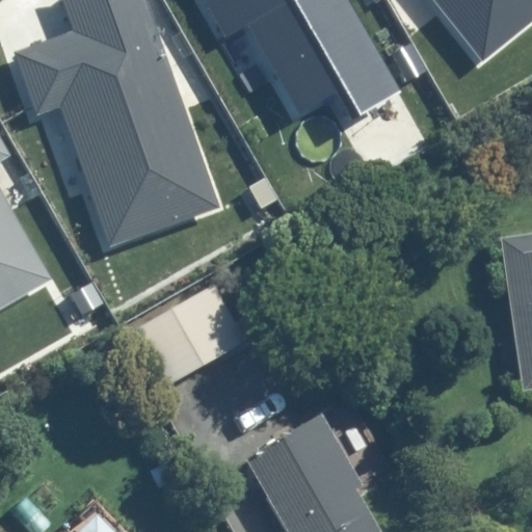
[(216,205),(143,0),(59,0),(72,31),(15,51),(37,115),(63,106),(112,242),(216,205)]
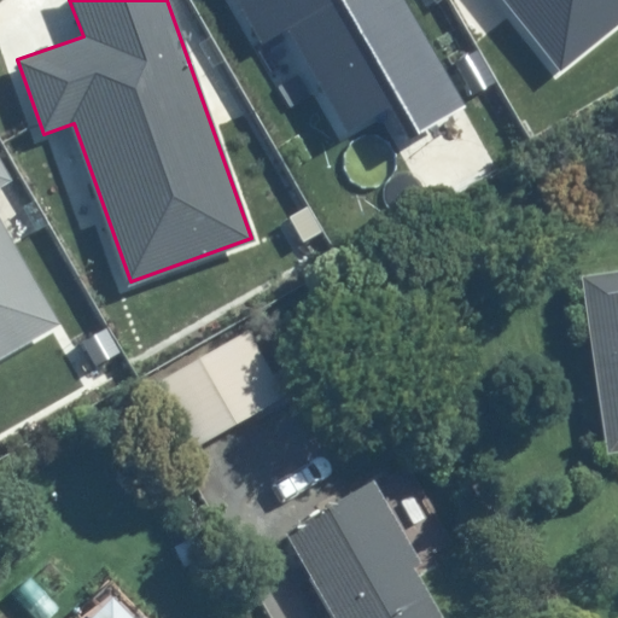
[(240,0),(263,39),(290,24),(349,124),(396,98),(419,138),(466,110),(402,0),(240,0)]
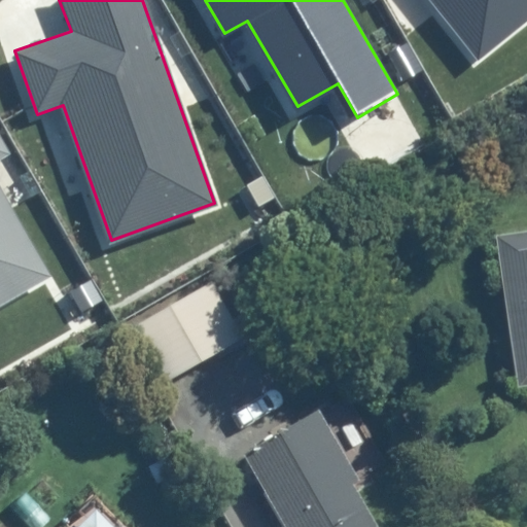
[(526,0),(431,0),(480,58),(526,19),(526,0)]
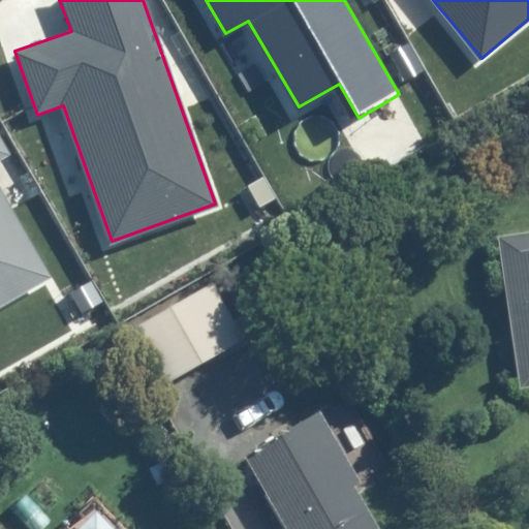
[(0,160),(9,155),(0,139),(0,308),(53,277),(0,187),(0,160)]
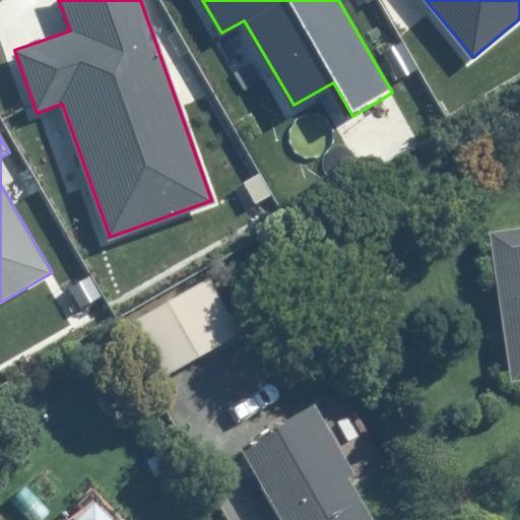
[(519,231),(494,235),(515,378),(519,376),(519,231)]
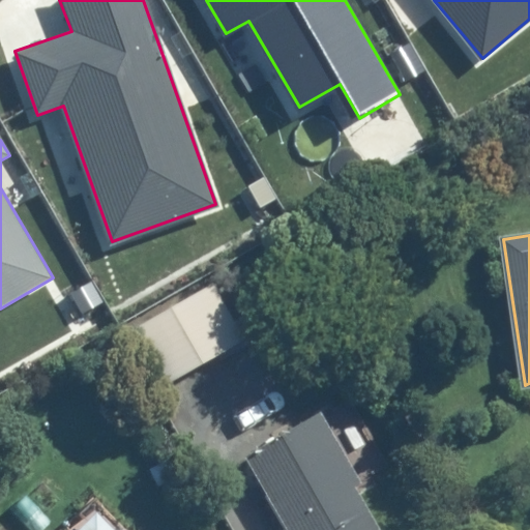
[(214,285),(133,331),(163,385),(245,337),(214,285)]
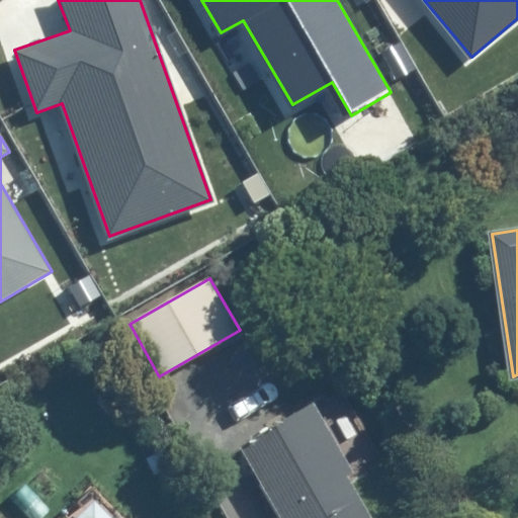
[(240,448),(280,517),(370,517),(345,476),(353,471),(314,405),(240,448)]
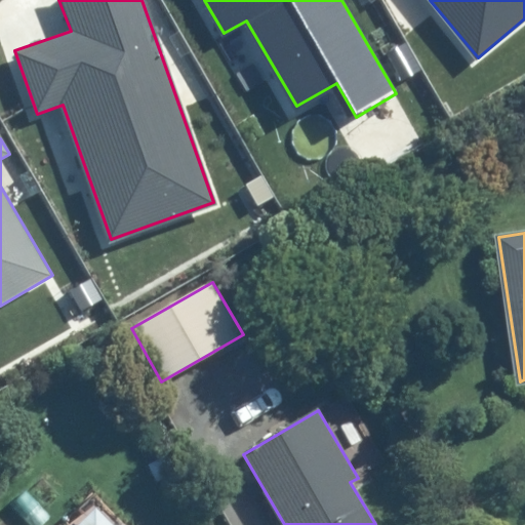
[(79,524),(115,524),(97,507),(79,524)]
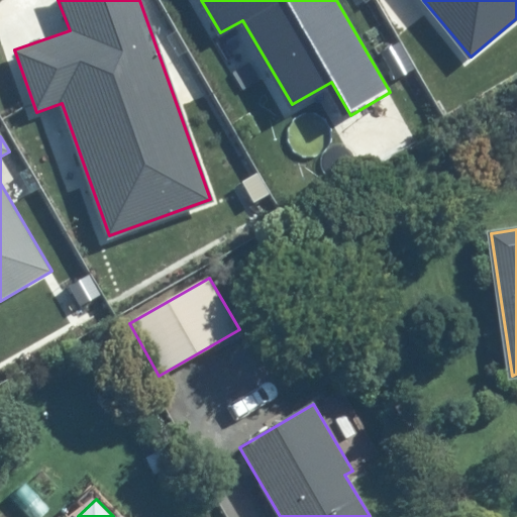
All buildings are outlined.
